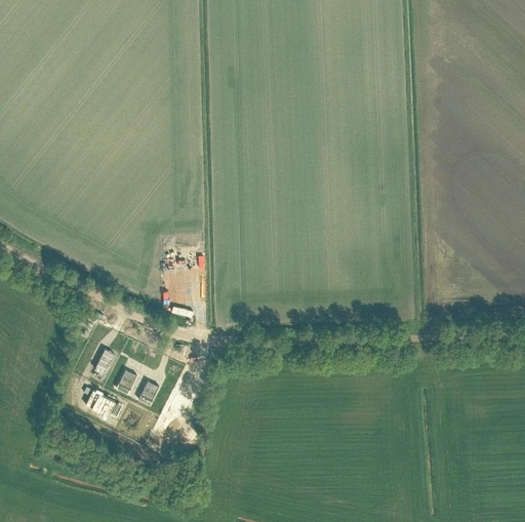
[(104,374),(114,355),(105,350),(94,370),(104,374)]
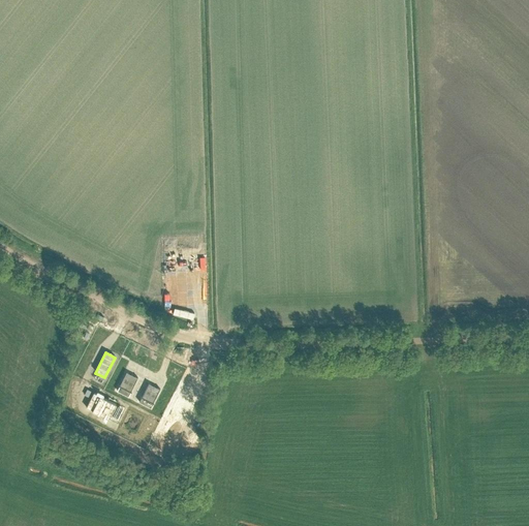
[(117,393),(128,399),(138,380),(127,374),(117,393)]
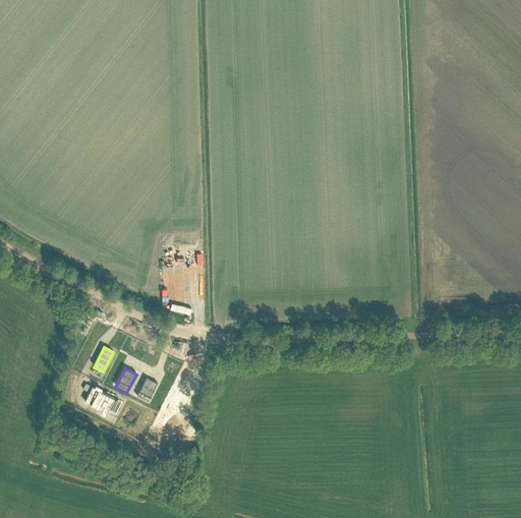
[(137,398),(149,404),(158,386),(147,380),(137,398)]
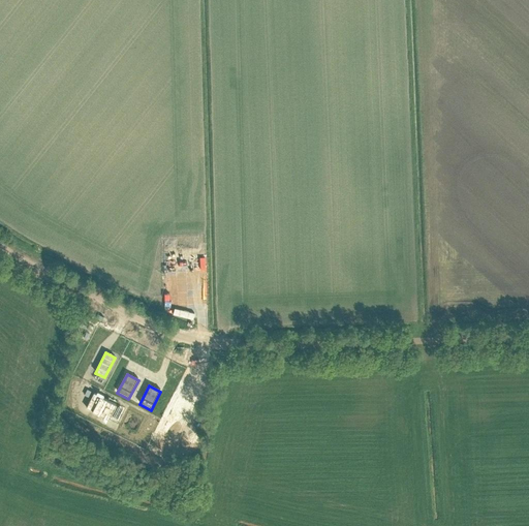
[(94,395),(86,410),(92,413),(100,398),(94,395)]
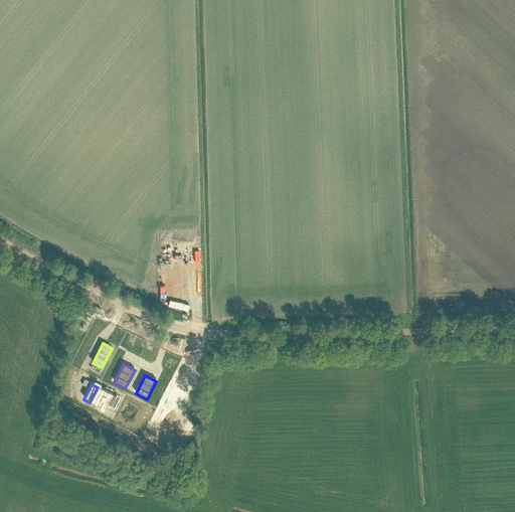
[(98,387),(90,402),(106,410),(113,395),(98,387)]
